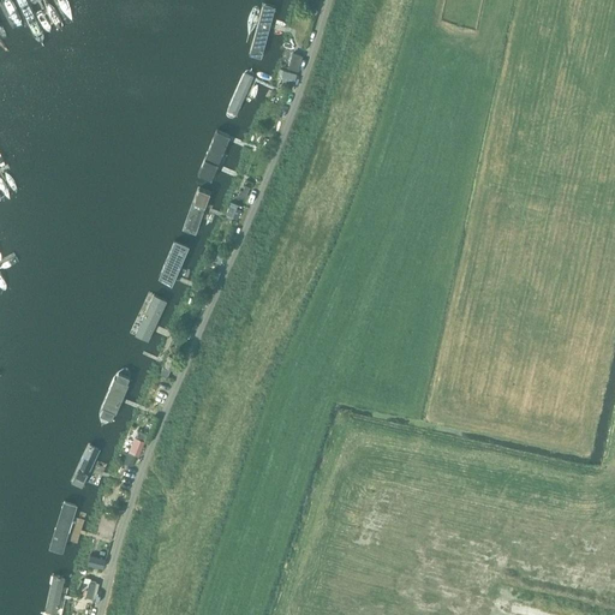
[(275,7),(264,5),(250,55),(261,58),(275,7)]
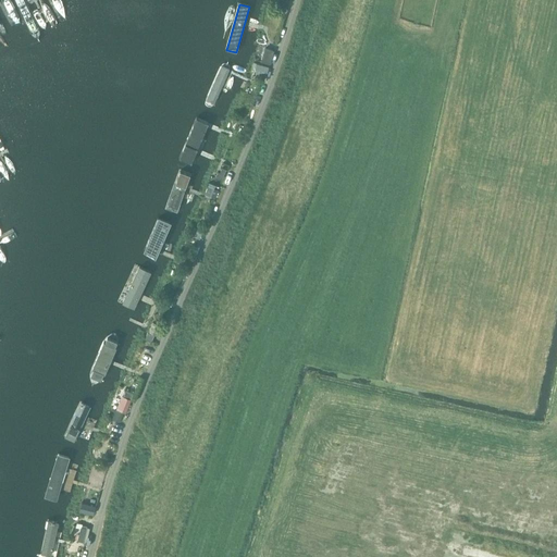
[(273,50),(264,48),(261,61),(269,63),(273,50)]
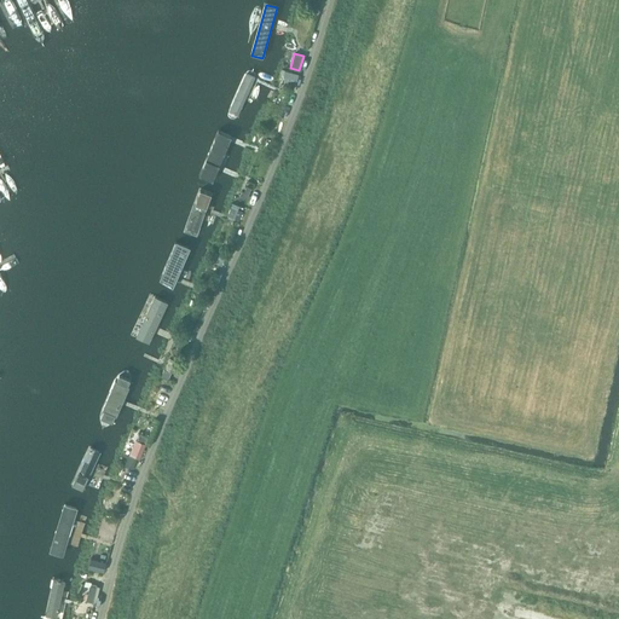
[(250,70),(248,70),(247,71),(227,115),(227,116),(229,117),(233,120),(236,120),(237,117),(238,113),(242,105),(246,97),(254,76),(255,75),(255,74),(254,73),(250,70)]
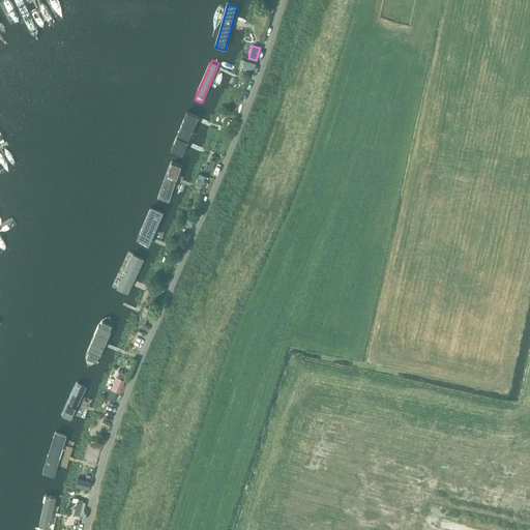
[(255,63),(243,60),(241,66),(249,68),(253,69),(255,63)]
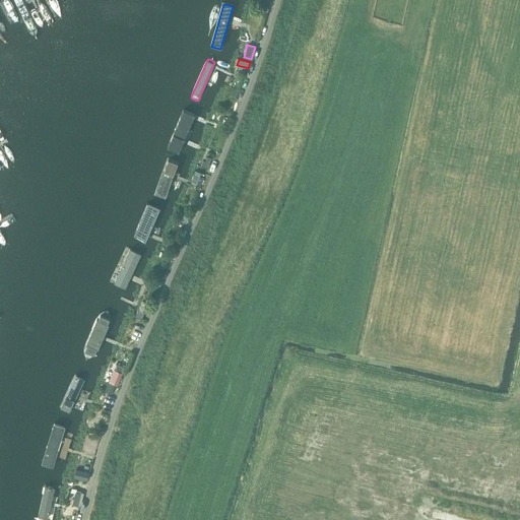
[(195,115),(184,110),(168,148),(178,153),(183,143),(188,130),(193,119),(195,115)]
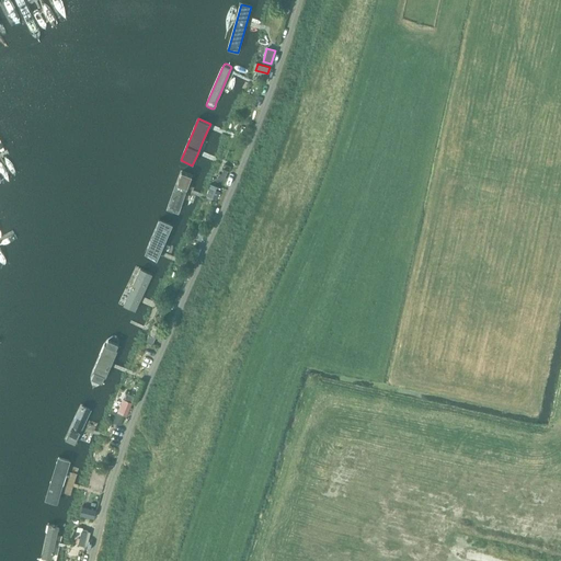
[(228,170),(224,169),(221,173),(219,173),(217,178),(222,181),(228,170)]
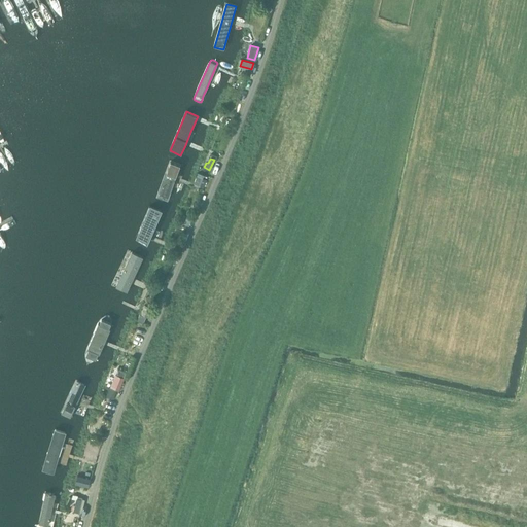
[(180,167),(170,163),(156,198),(167,202),(172,188),(177,174),(180,167)]
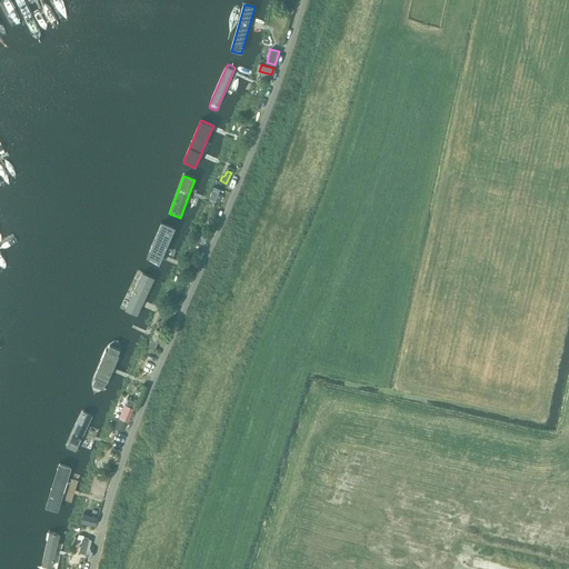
[(223,191),(213,188),(210,198),(219,201),(223,191)]
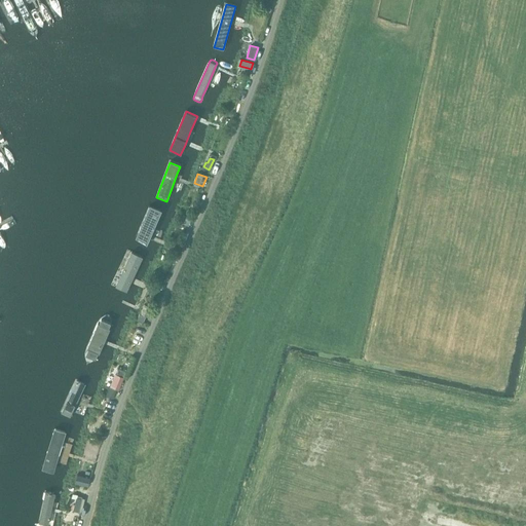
[(162,211),(151,205),(136,239),(147,243),(149,238),(154,227),(162,211)]
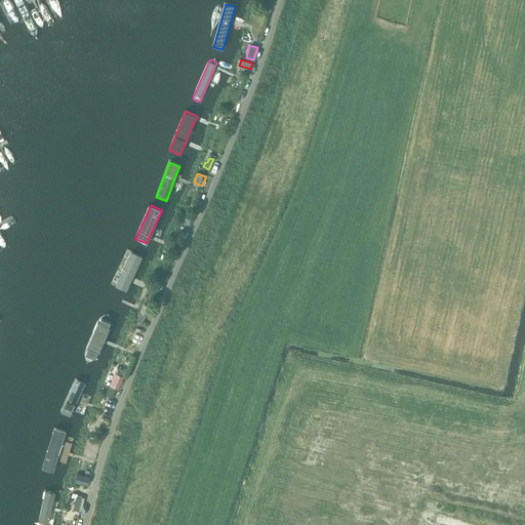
[(132,277),(142,256),(130,252),(115,287),(126,291),(130,282),(132,277)]
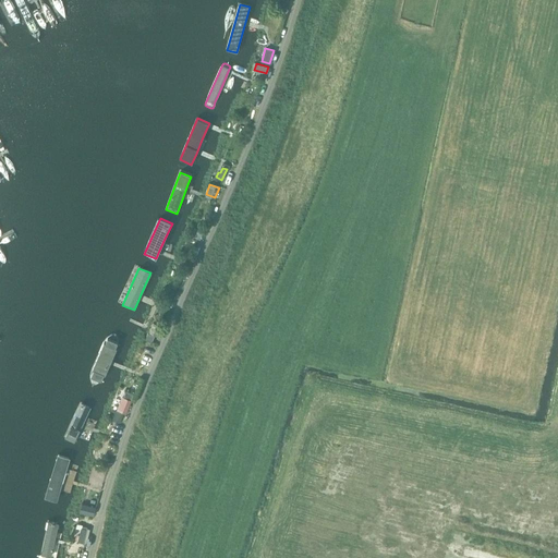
[(160,327),(153,324),(149,332),(157,336),(160,327)]
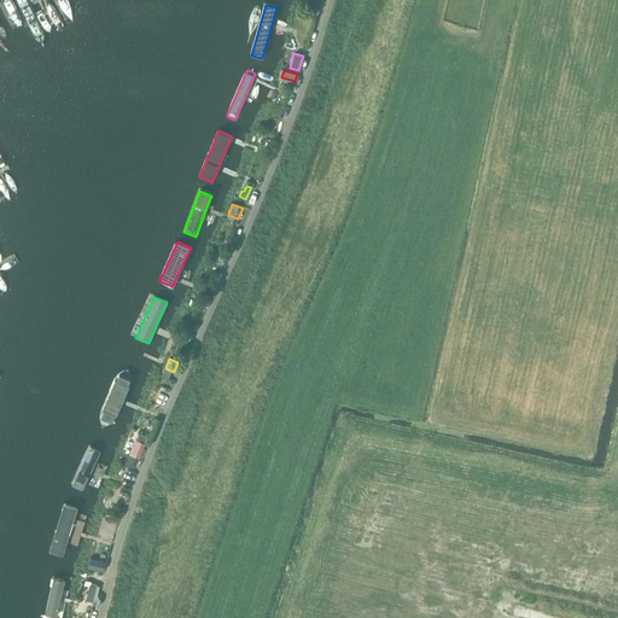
[(130,375),(128,371),(128,369),(127,369),(121,372),(116,374),(100,410),(99,417),(101,425),(103,426),(104,426),(112,423),(116,418),(122,404),(124,400),(132,382),(130,375)]
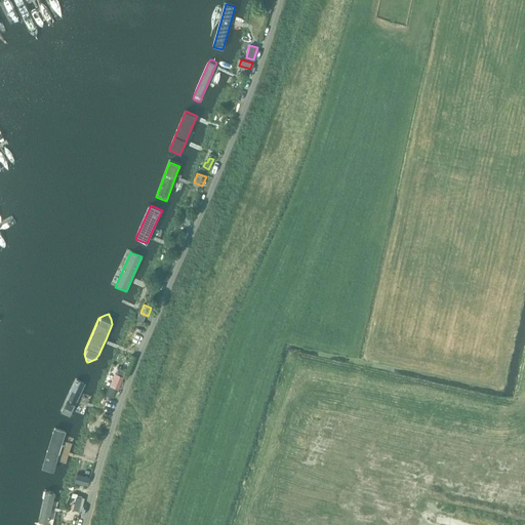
[(146,317),(139,314),(136,320),(143,322),(146,317)]
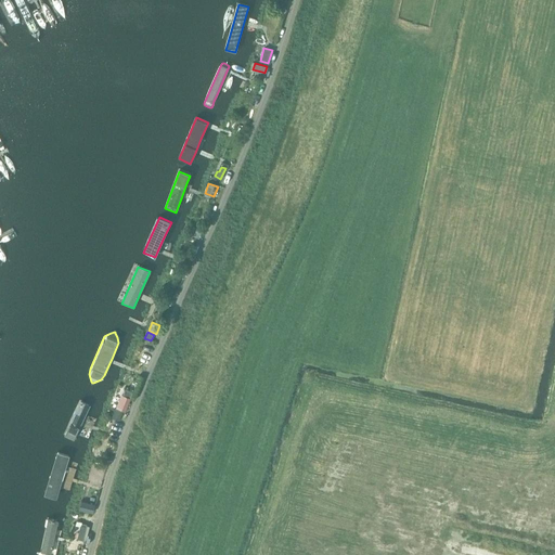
[(124,396),(121,395),(117,408),(125,411),(130,399),(124,396)]
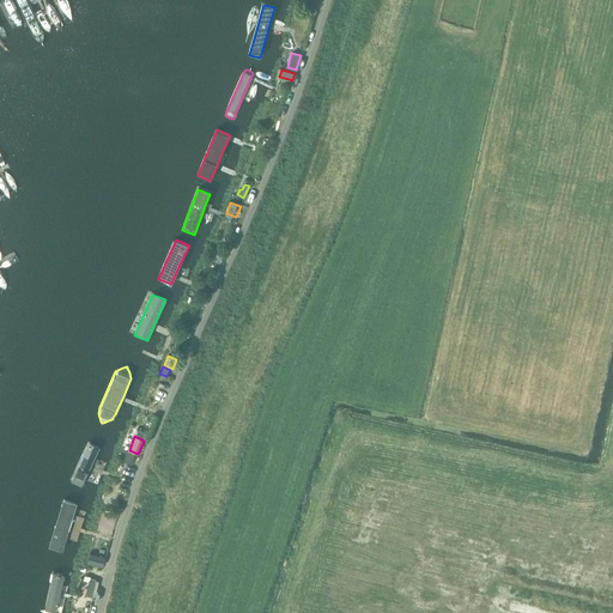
[(99,448),(87,443),(72,483),(83,487),(85,480),(95,459),(99,448)]
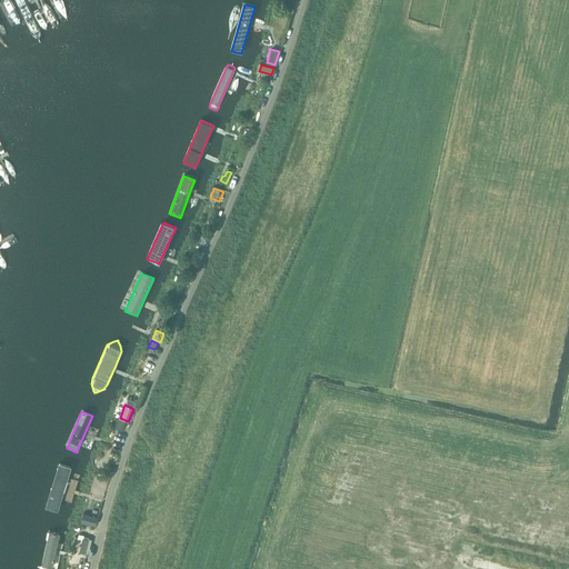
[(126,421),(118,418),(116,426),(122,429),(126,421)]
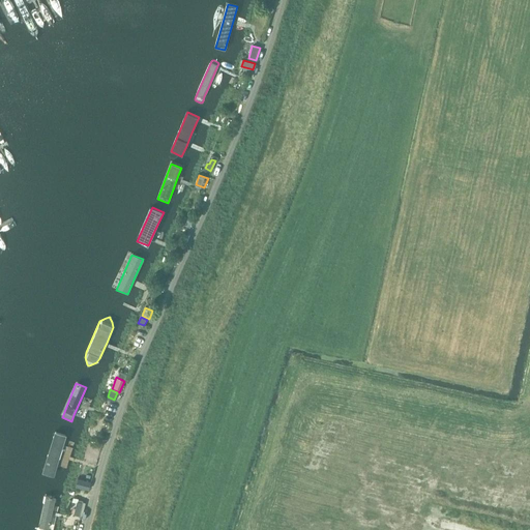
[(66,434),(55,430),(41,471),(54,475),(57,465),(64,440),(66,434)]
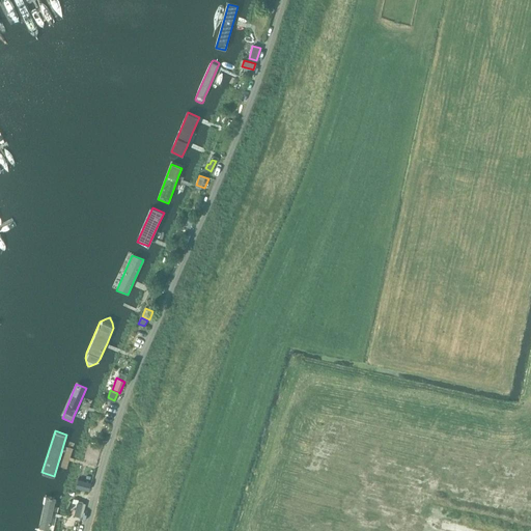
[(90,482),(78,479),(76,486),(88,490),(89,486),(90,482)]
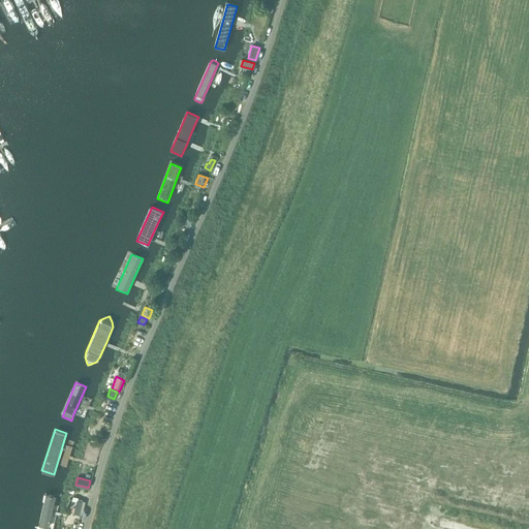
[(56,496),(45,493),(38,526),(49,528),(54,506),(56,496)]
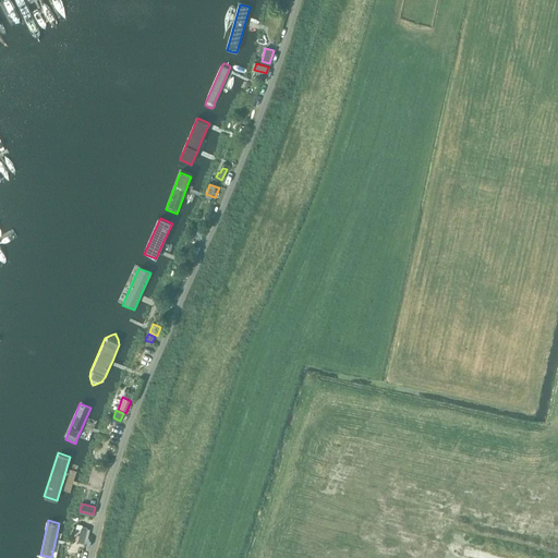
[(87,526),(82,525),(81,529),(79,541),(83,542),(87,526)]
